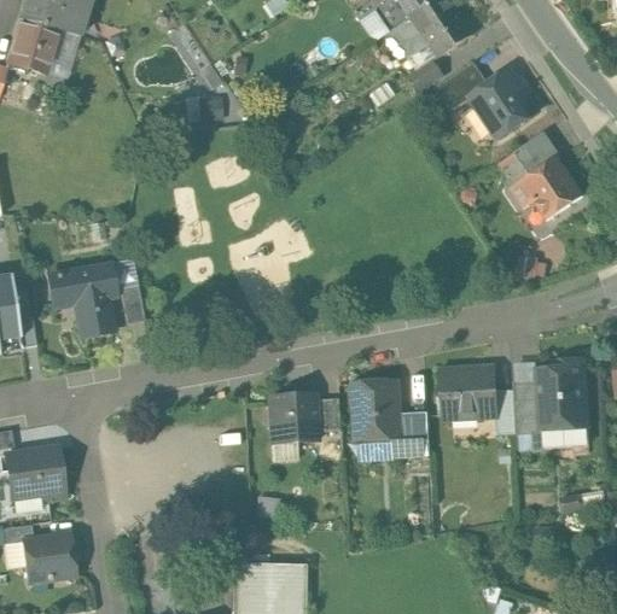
[(25,0),(21,17),(60,29),(71,33),(81,35),(91,0),(25,0)]
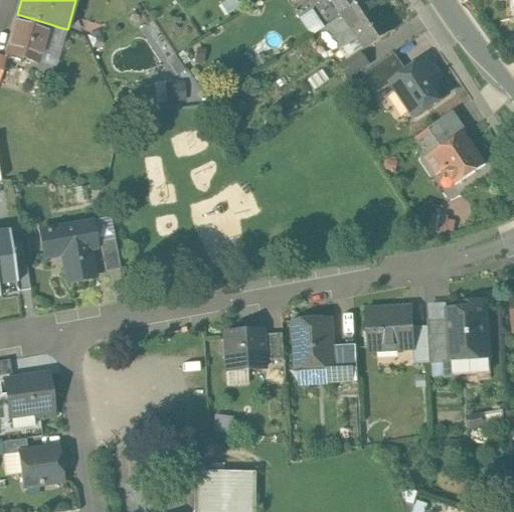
[(321,0),(313,5),(326,25),(344,13),(344,12),(362,0),(321,0)]
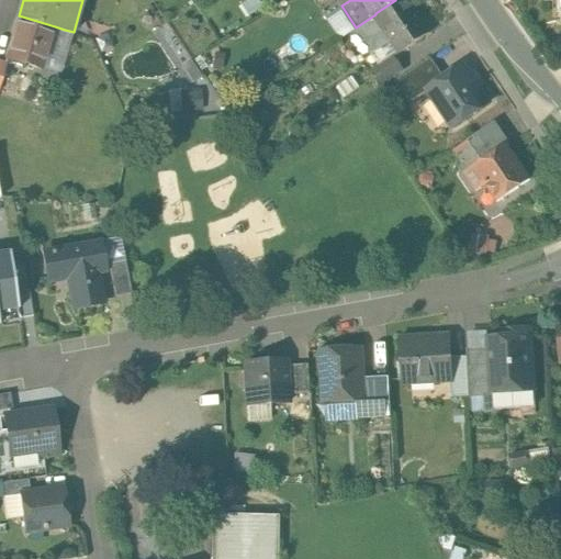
[(395,0),(376,13),(376,14),(356,28),(371,51),(391,37),(400,51),(430,29),(411,0),(395,0)]
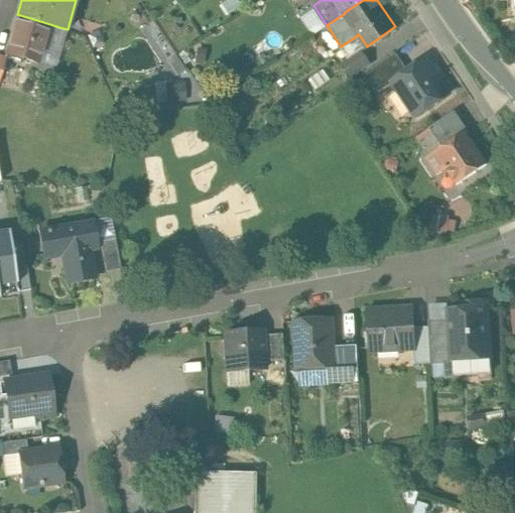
[(50,24),(17,14),(6,51),(39,60),(46,36),(50,24)]
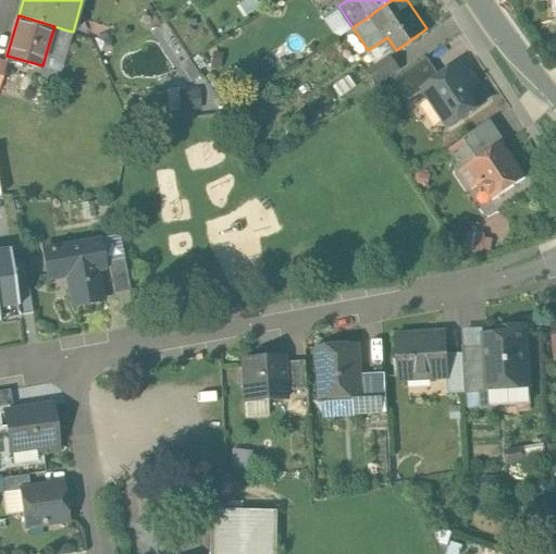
[(64,29),(54,26),(50,39),(60,42),(64,29)]
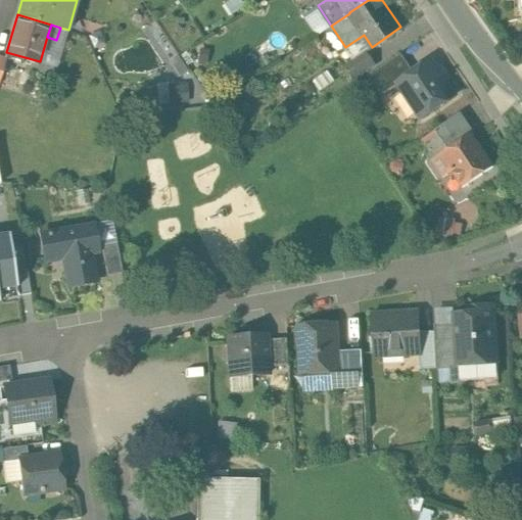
[(367,49),(345,63),(353,76),(375,61),(367,49)]
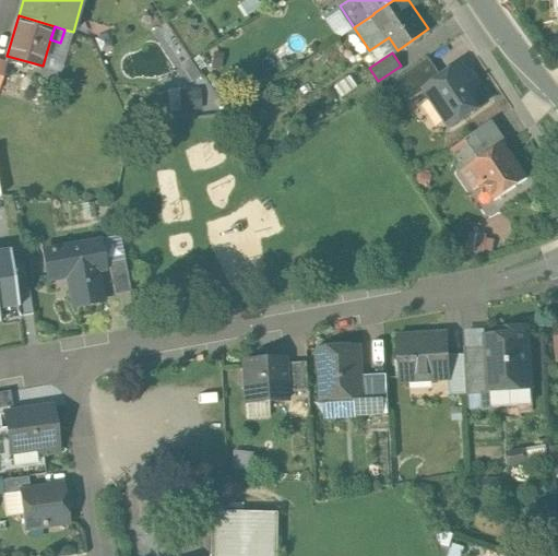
[(429,55),(396,77),(411,97),(427,86),(426,85),(442,74),(429,55)]
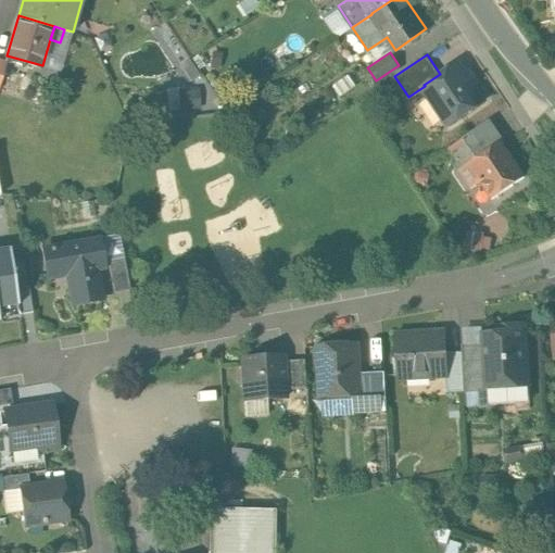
[(483,99),(458,62),(440,74),(424,85),(425,86),(449,122),(483,99)]
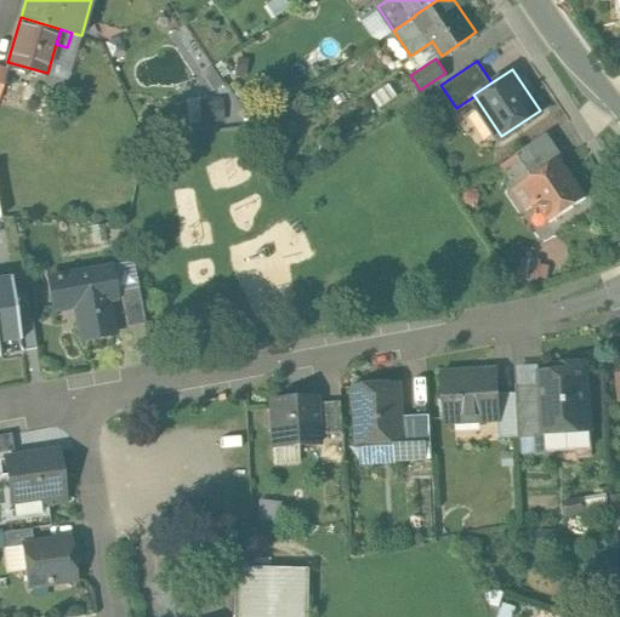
[(390,84),(373,95),(380,106),(397,93),(390,84)]
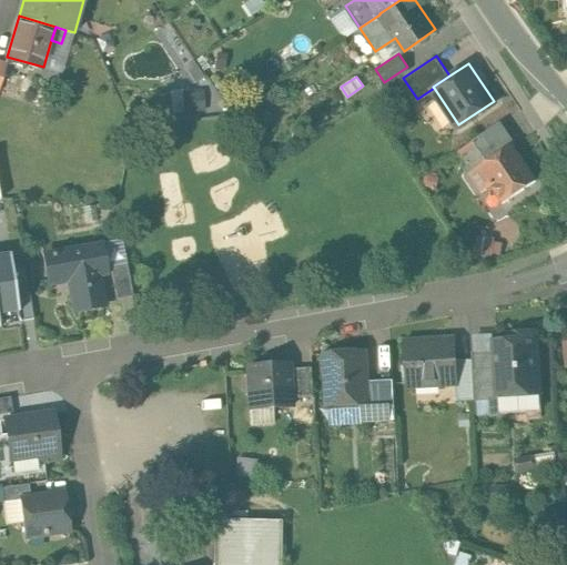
[(516,141),(500,119),(482,132),(496,154),(513,143),(516,141)]
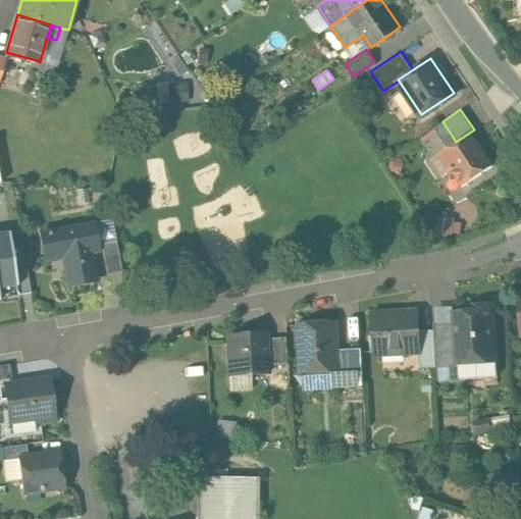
[(456,142),(443,121),(434,126),(448,147),(456,142)]
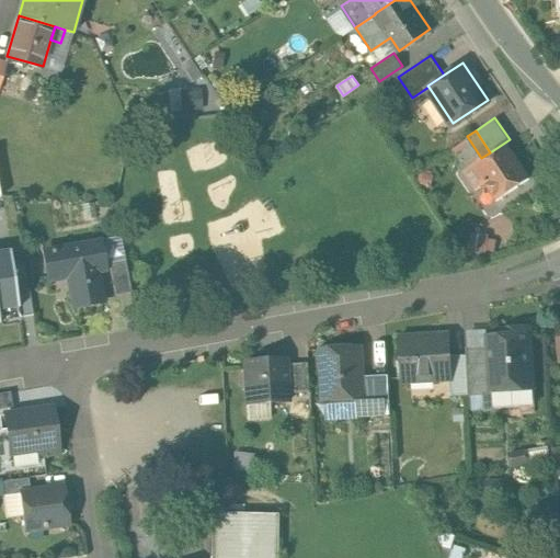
[(481,158),(464,170),(476,188),(484,181),(496,198),(529,177),(506,141),(490,152),(481,158)]
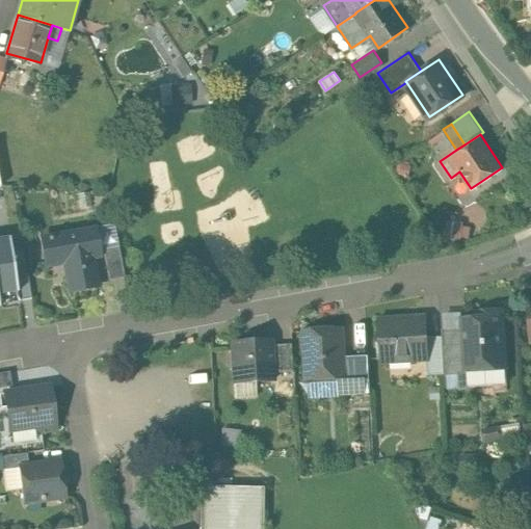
[(96,228),(42,238),(46,262),(64,259),(71,290),(96,286),(90,255),(100,253),(96,228)]
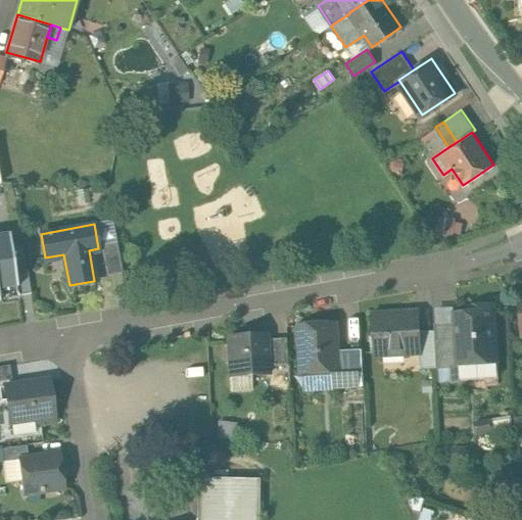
[(11,233),(0,234),(0,295),(32,291),(29,269),(16,270),(11,233)]
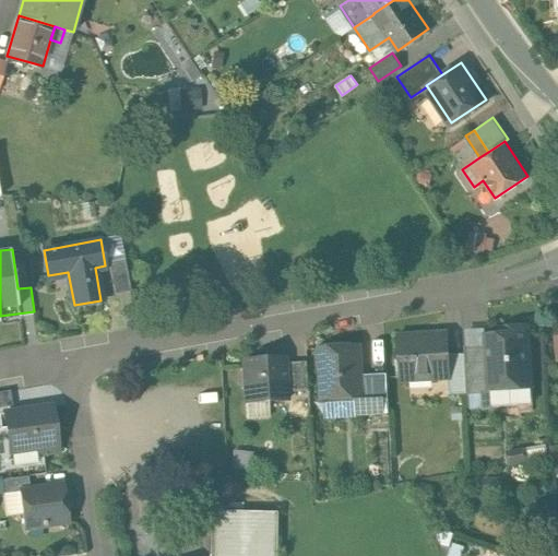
[(125,258),(109,260),(115,293),(131,290),(125,258)]
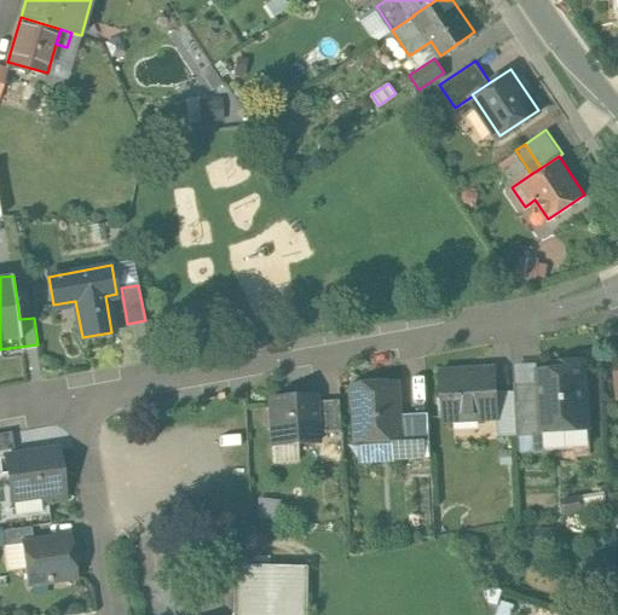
[(585,358),(555,360),(556,367),(538,369),(538,388),(541,423),(543,423),(567,422),(566,413),(589,411),(585,358)]
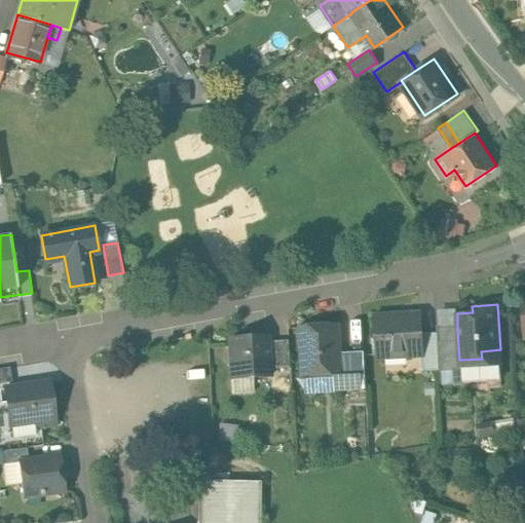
[(421,313),(376,315),(378,353),(422,351),(423,351),(422,332),(421,313)]
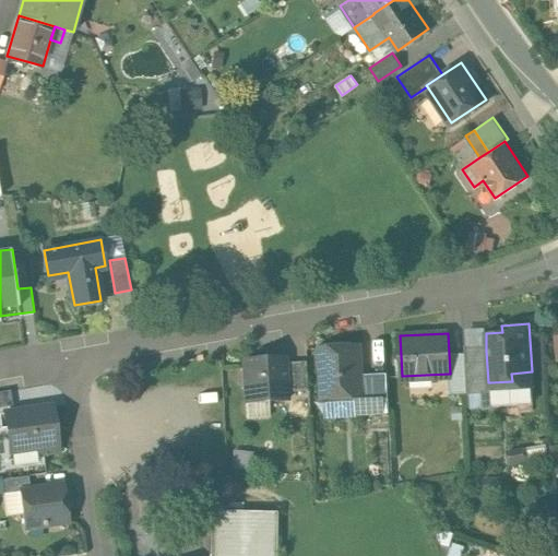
[(359,343),(320,346),(322,397),(355,395),(354,373),(361,373),(359,343)]
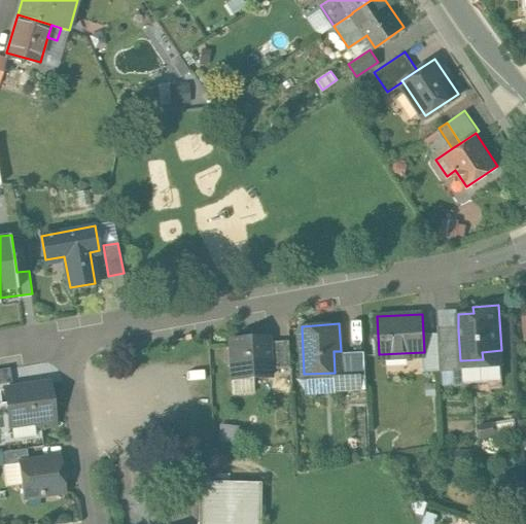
[(458,330),(437,332),(440,369),(463,368),(462,360),(460,360),(458,330)]
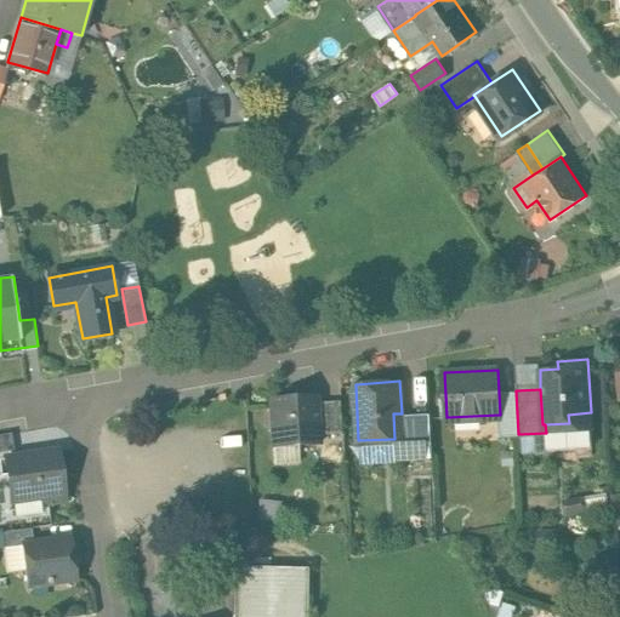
[(516,390),(499,392),(500,415),(499,415),(500,435),(518,434),(516,390)]
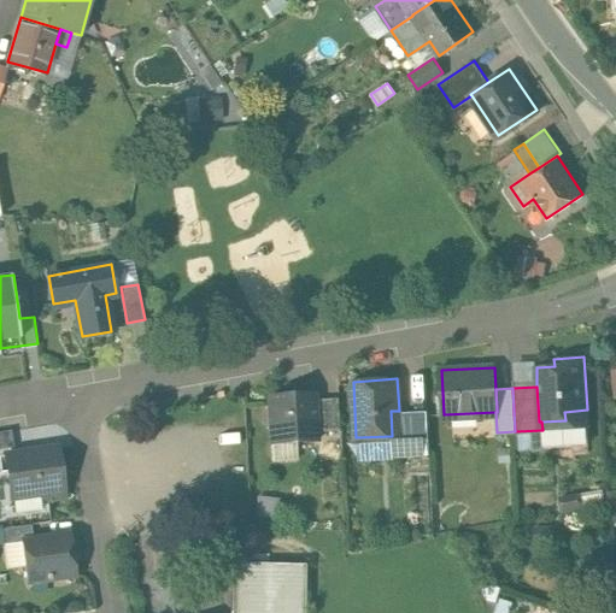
[(315,393),(269,395),(271,441),(317,438),(317,430),(316,398),(315,393)]
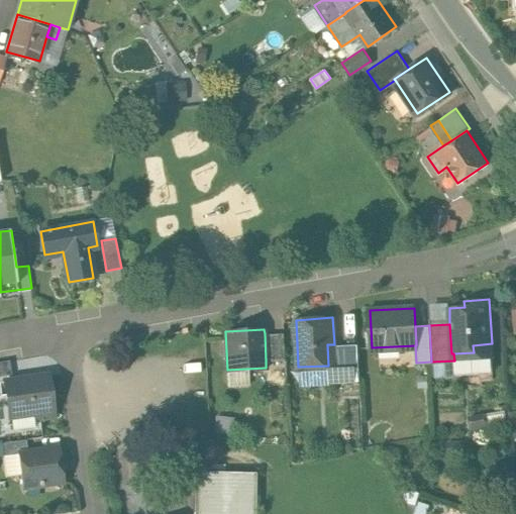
[(284,332),(265,333),(266,361),(286,358),(284,332)]
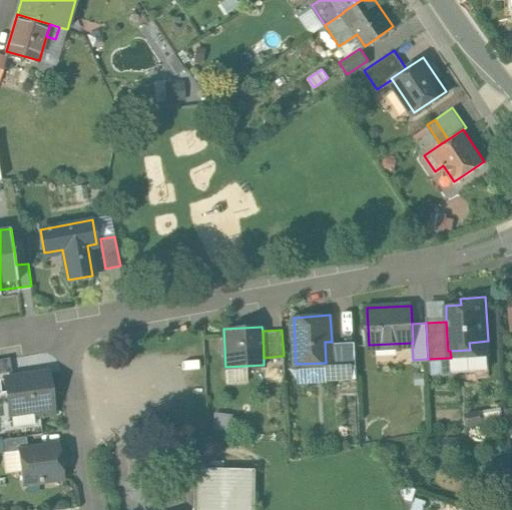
[(332,342),(325,342),(326,363),(327,375),(357,374),(355,341),(332,342)]
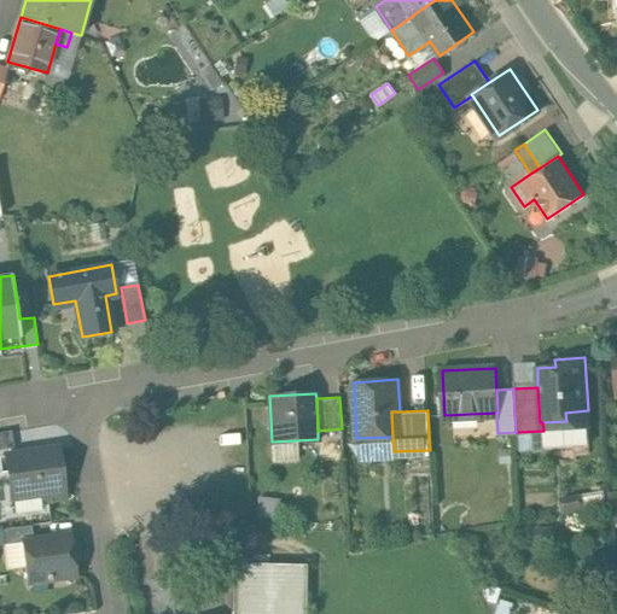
[(11,430),(0,431),(0,448),(15,445),(11,430)]
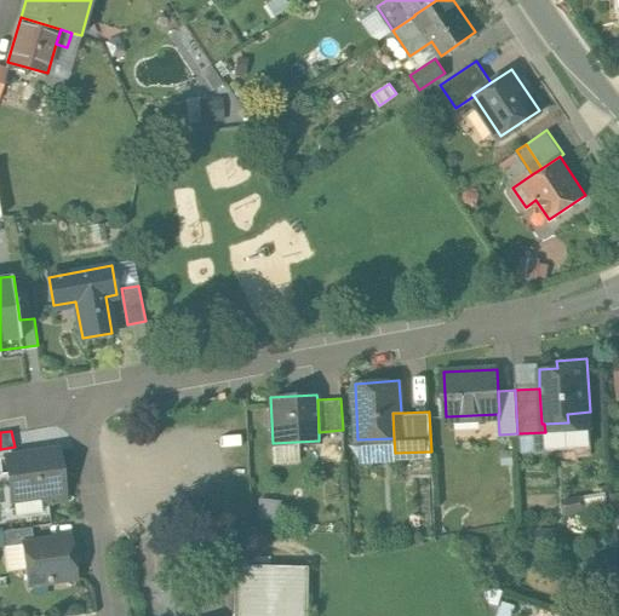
[(58,448),(6,455),(12,499),(40,494),(47,500),(64,496),(58,448)]
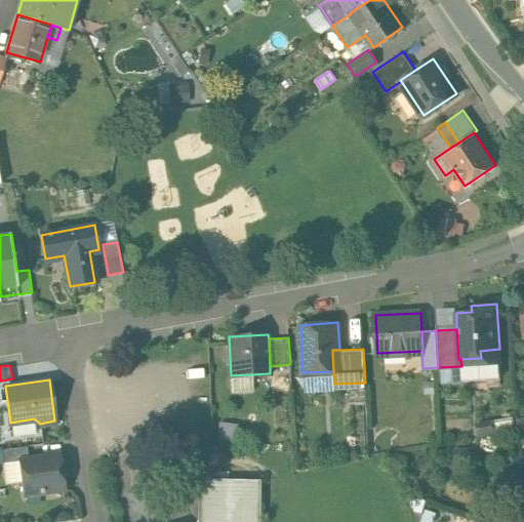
[(27,445),(0,448),(2,462),(18,459),(18,458),(29,457),(27,445)]
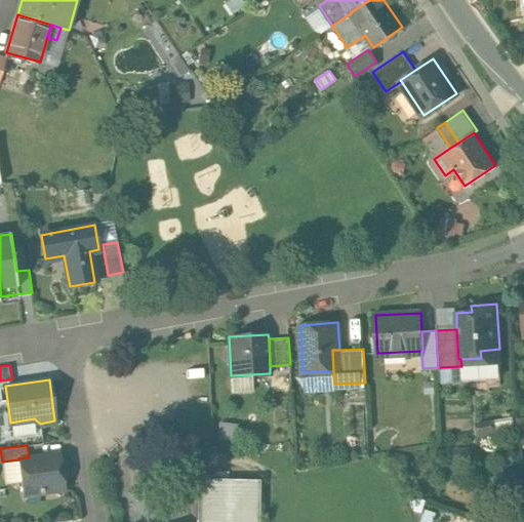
[(29,457),(18,458),(18,459),(24,494),(65,489),(59,452),(29,457)]
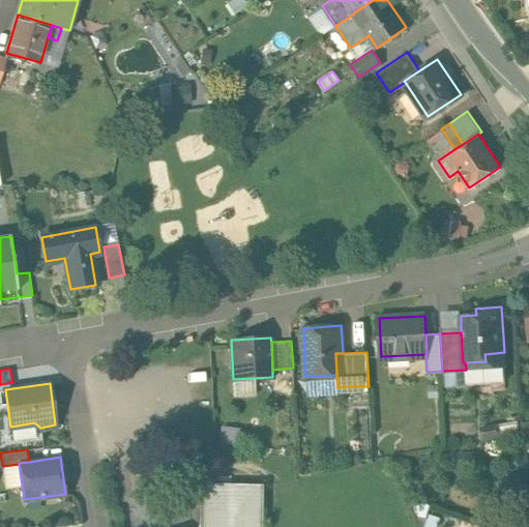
[(262,526),(263,484),(201,481),(200,526),(262,526)]
